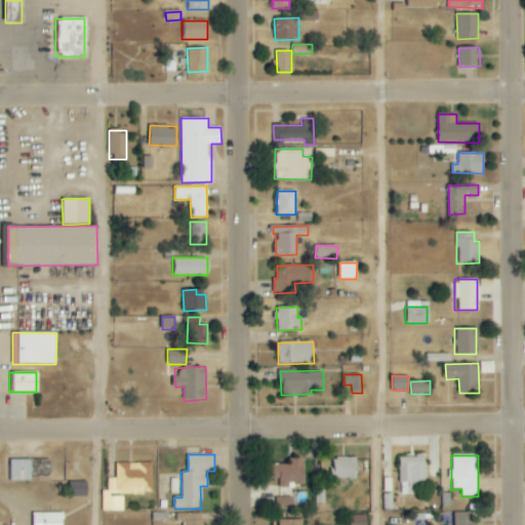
[(399,456),(400,495),(416,495),(416,483),(427,483),(426,456),(399,456)]
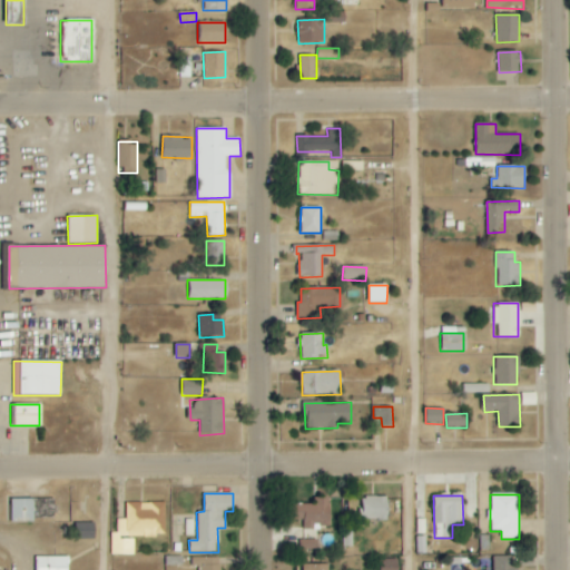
[(387,520),(387,498),(362,497),(362,509),(359,509),(359,526),(371,526),(371,520),(387,520)]
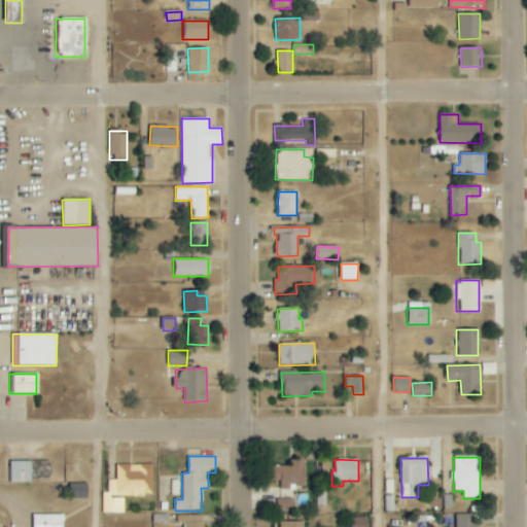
[(9,462),(10,483),(31,482),(31,480),(51,479),(50,461),(9,462)]
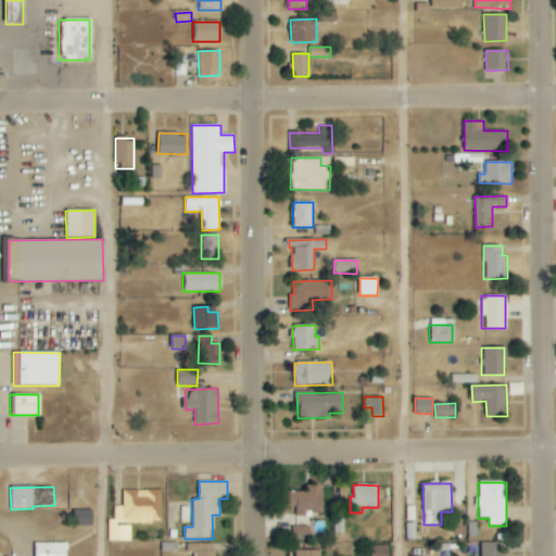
[(280,492),(280,516),(295,515),(295,535),(308,535),(307,513),(321,513),(321,487),(311,487),(311,492),(280,492)]
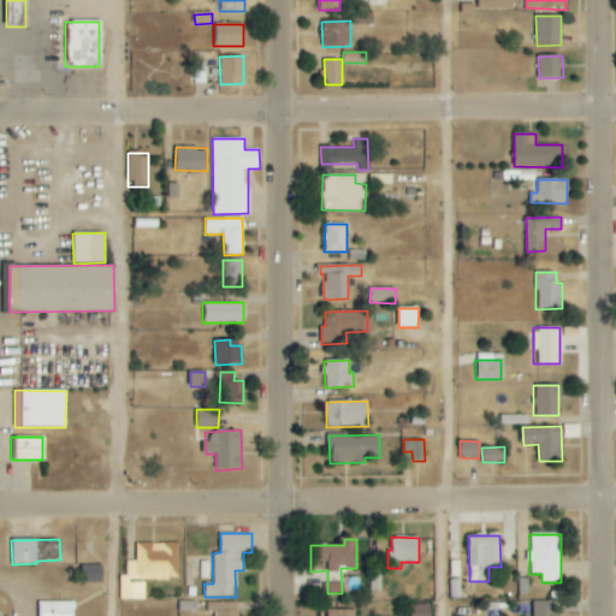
[(136,544),(137,562),(126,562),(126,576),(120,576),(120,599),(146,599),(144,580),(179,580),(178,543),(136,544)]
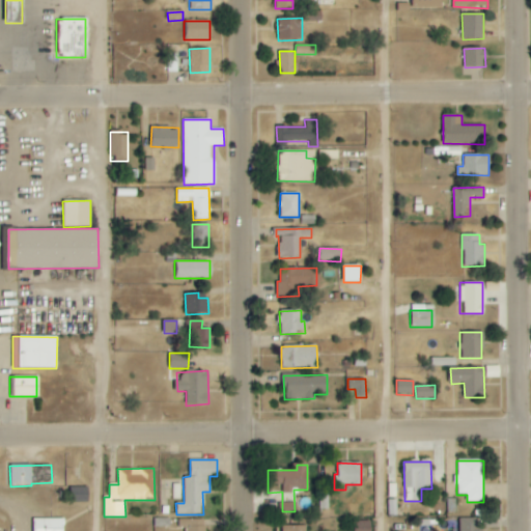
[(71,487),(72,503),(89,503),(88,486),(71,487)]
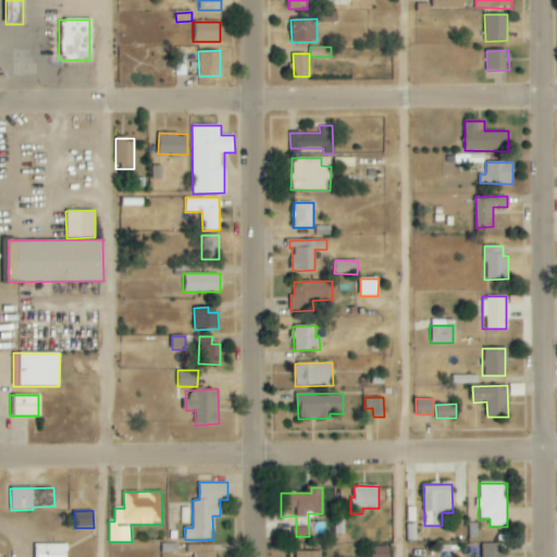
[(65,556),(65,544),(34,544),(34,556),(65,556)]
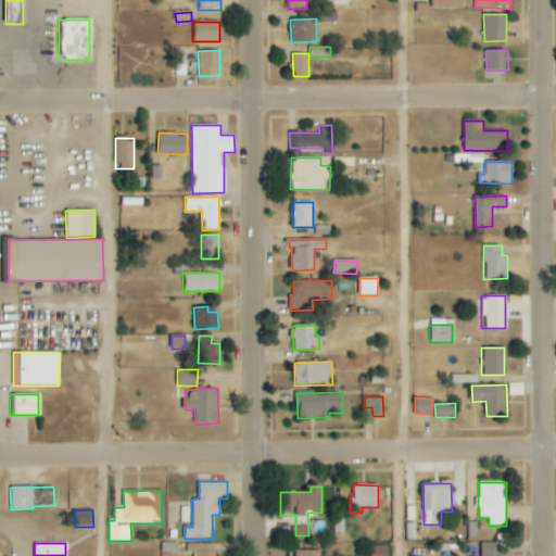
[(480,555),(507,555),(507,550),(501,550),(500,543),(481,544),(480,555)]
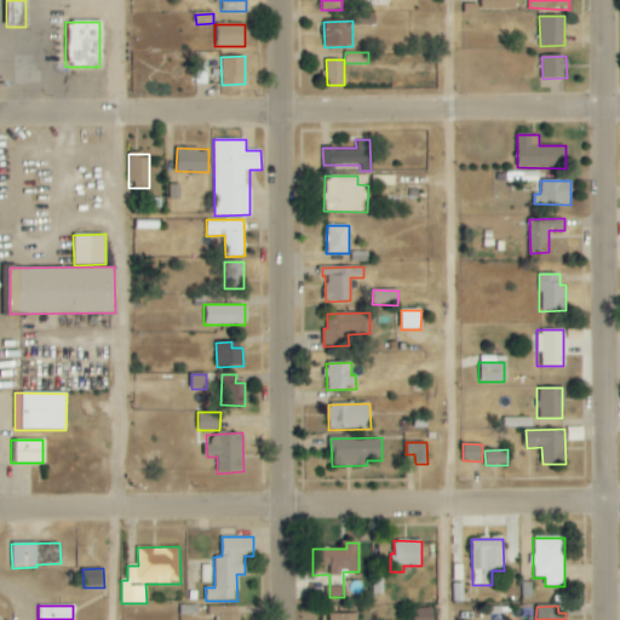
[(218,619),(240,619),(240,607),(208,607),(208,616),(218,616),(218,619)]
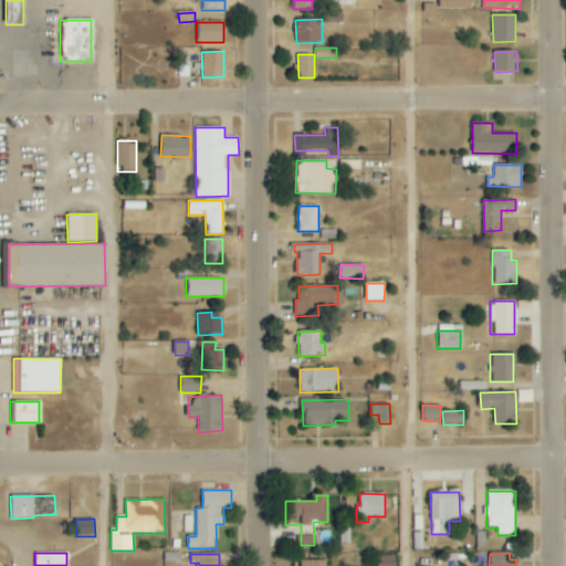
[(377,565),(396,565),(396,555),(377,556),(377,565)]
